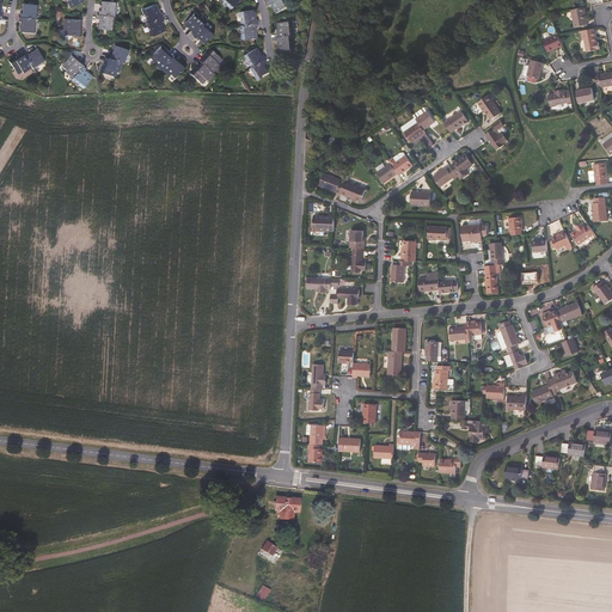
[(280,13),(292,6),(289,1),(288,2),(287,0),(273,0),(271,1),(270,2),(273,6),(275,5),(280,13)]
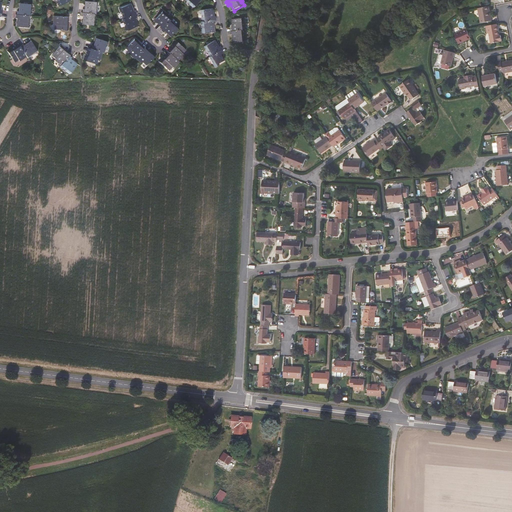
[(97,10),(97,7),(98,7),(98,2),(86,1),(85,9),(84,9),(83,13),(96,14),(97,14),(97,10)]
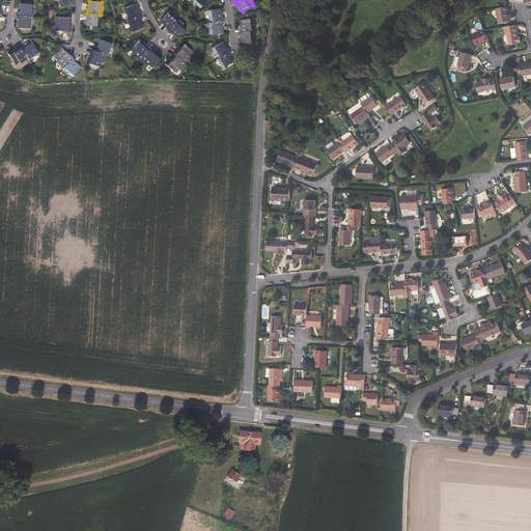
[(30,17),(31,10),(32,10),(33,5),(21,4),(21,12),(18,11),(18,16),(29,17),(30,17)]
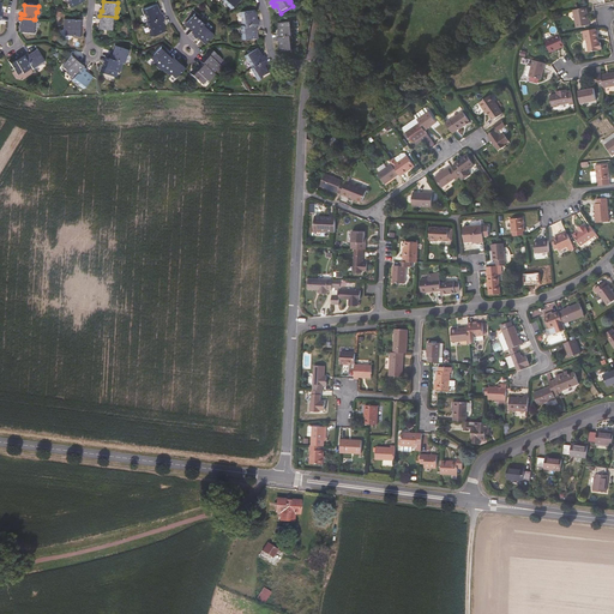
[(164,18),(162,13),(160,14),(156,5),(142,11),(144,17),(145,16),(148,23),(163,18),(164,18)]
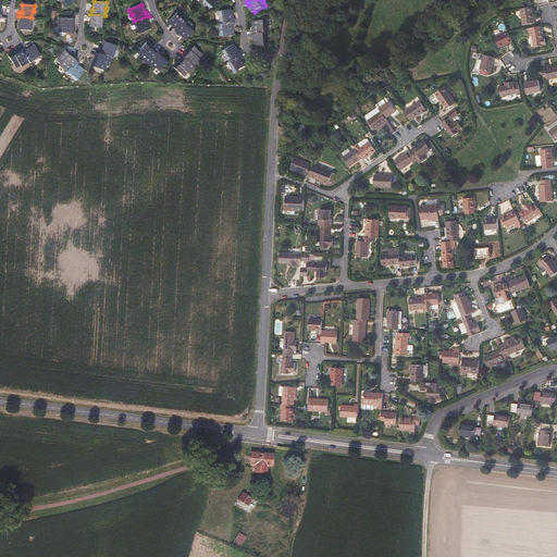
[(535,23),(532,7),(520,9),(523,25),(535,23)]
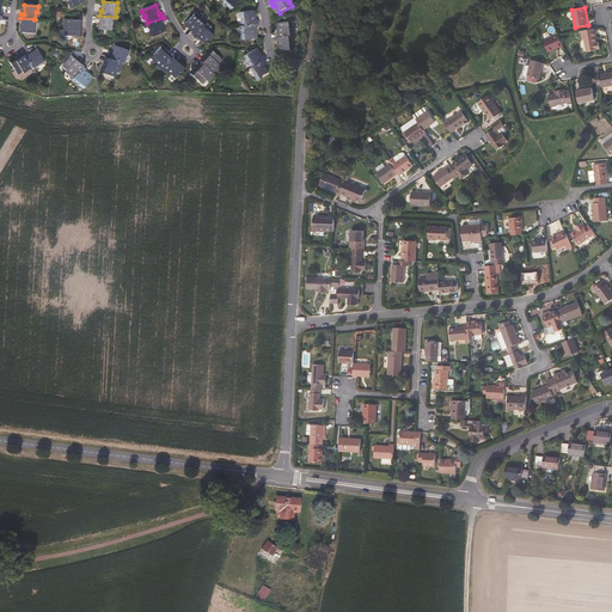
[(257,20),(256,11),(242,12),(242,17),(243,17),(244,26),(243,26),(244,35),(243,35),(243,40),(258,38),(257,29),(259,28),(258,24),(259,24),(259,19),(257,20)]
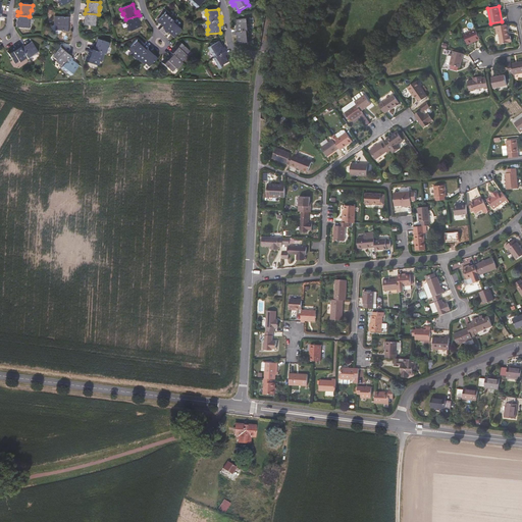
[(175,20),(169,15),(170,14),(166,11),(158,20),(164,27),(163,28),(166,31),(174,21),(175,20)]
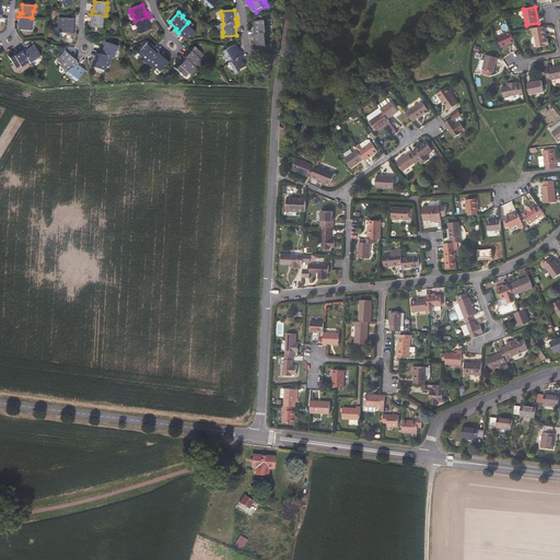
[(103,23),(104,19),(105,15),(91,14),(90,14),(90,18),(92,19),(91,27),(104,28),(105,23),(103,23)]
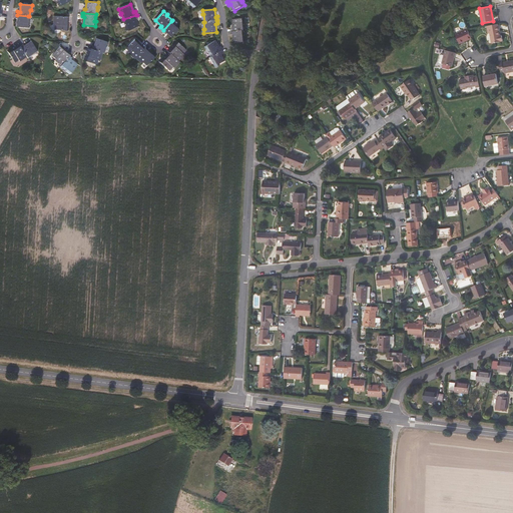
[(28,27),(29,23),(27,23),(28,16),(17,15),(16,14),(15,19),(17,19),(16,27),(28,27)]
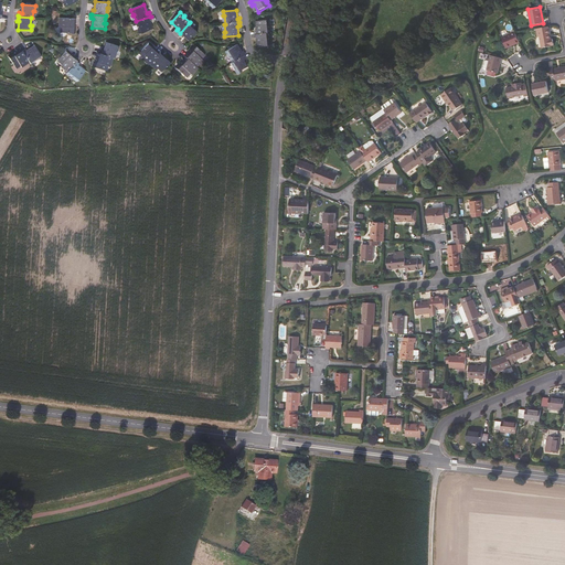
[(152,29),(149,21),(151,20),(150,17),(136,21),(135,22),(138,29),(137,30),(138,34),(152,29)]
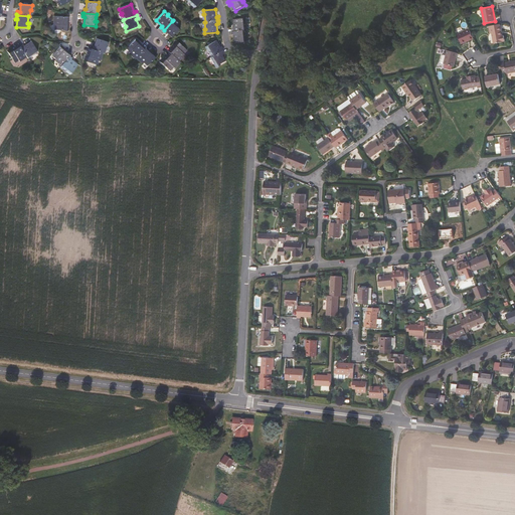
[(62,26),(63,21),(65,21),(65,17),(54,16),(54,25),(55,25),(55,30),(65,31),(66,26),(62,26)]
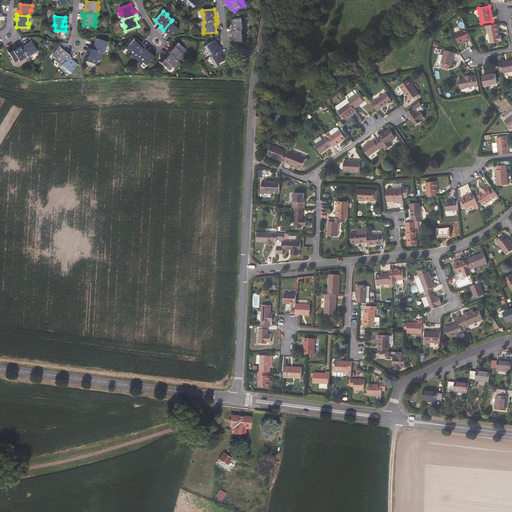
[(247,30),(246,23),(247,23),(246,18),(234,19),(235,28),(233,28),(234,31),(246,30),(247,30)]
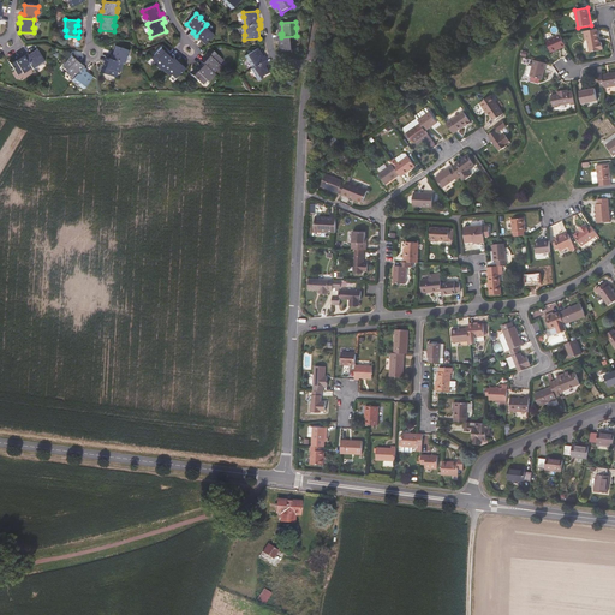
[(207,45),(216,34),(213,30),(212,30),(206,25),(196,36),(195,36),(197,40),(199,37),(207,45)]
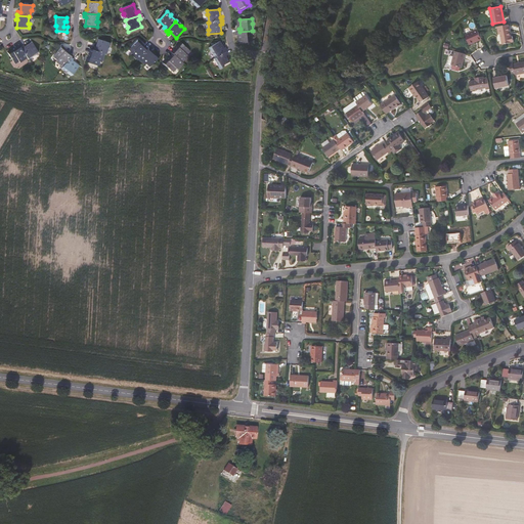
[(512,37),(510,30),(509,25),(497,27),(499,34),(501,34),(504,45),(513,43),(513,42),(515,42),(514,37),(512,37)]
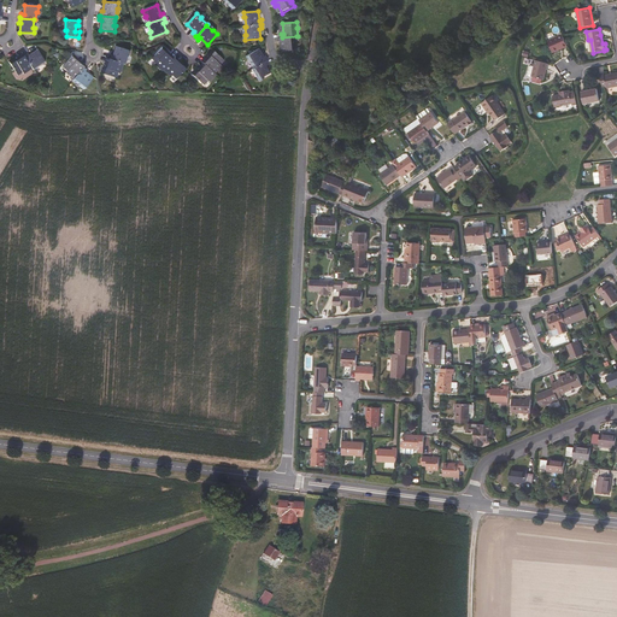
[(568,47),(564,36),(563,35),(548,41),(553,53),(568,47)]
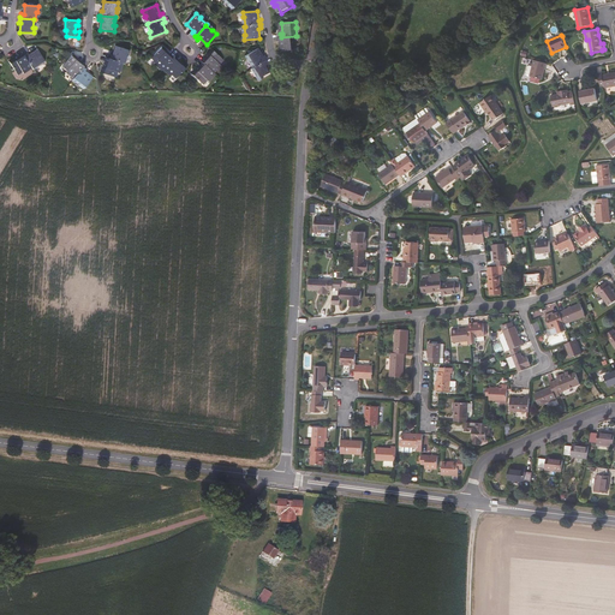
[(297,45),(296,36),(281,37),(280,37),(280,42),(282,42),(284,52),(298,51),(298,45),(297,45)]
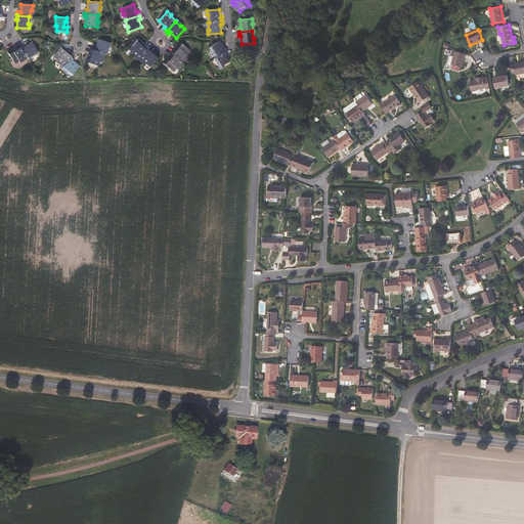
[(139,58),(148,49),(149,48),(146,45),(144,47),(141,44),(143,42),(139,39),(130,48),(134,51),(133,53),(139,58)]
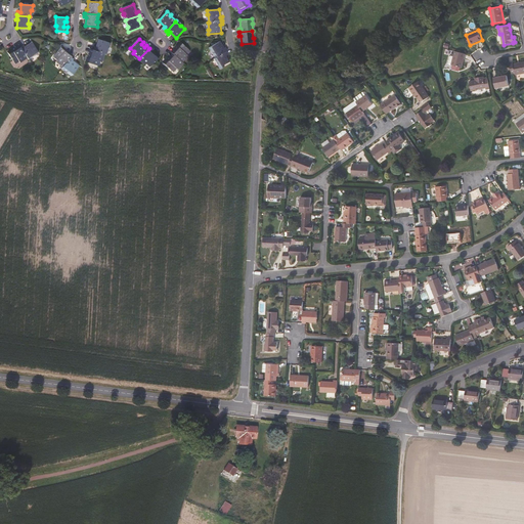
[(108,51),(110,47),(111,47),(112,43),(100,40),(97,47),(95,47),(94,51),(105,54),(107,55),(108,51)]
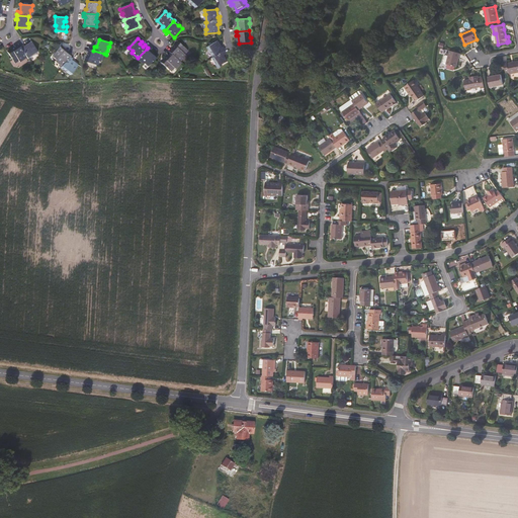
[(228,54),(226,51),(227,51),(225,48),(223,49),(219,41),(208,48),(210,52),(211,51),(214,58),(213,58),(218,64),(217,65),(220,69),(230,62),(226,55),(228,54)]
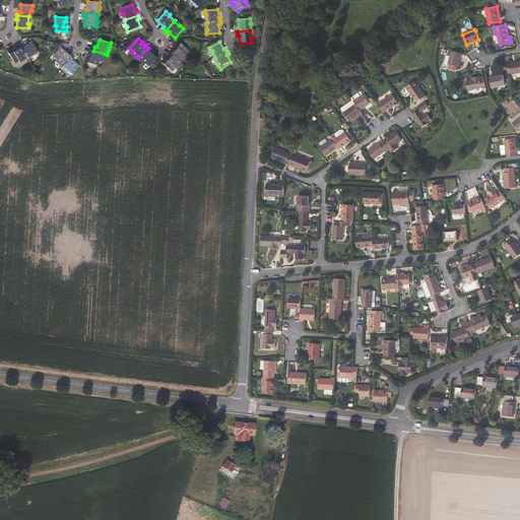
[(38,52),(30,43),(24,47),(23,46),(20,47),(26,56),(26,57),(33,53),(34,54),(38,52)]
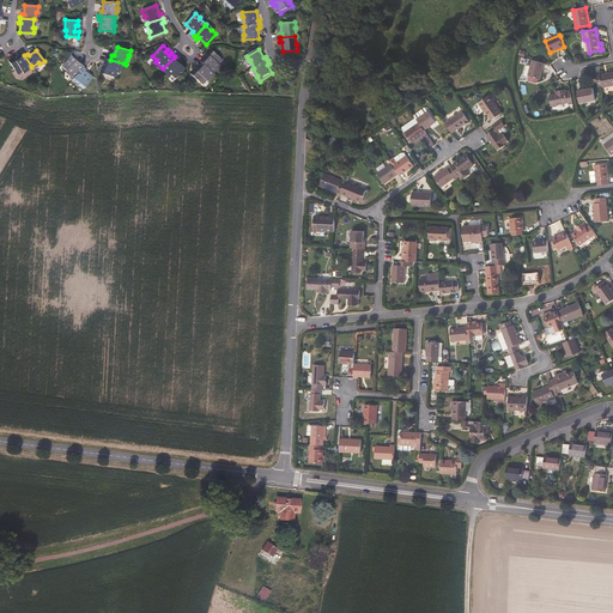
[(220,65),(225,61),(213,50),(208,54),(212,58),(208,61),(206,59),(202,62),(214,73),(216,74),(223,66),(220,65)]
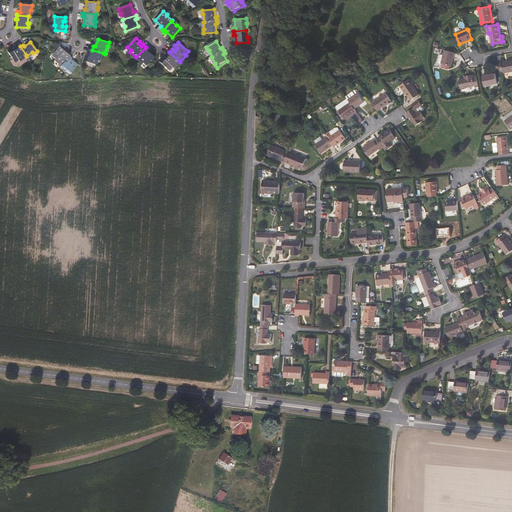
[(26,55),(20,46),(19,44),(16,46),(17,48),(12,51),(10,48),(7,51),(13,61),(17,58),(18,60),(26,55)]
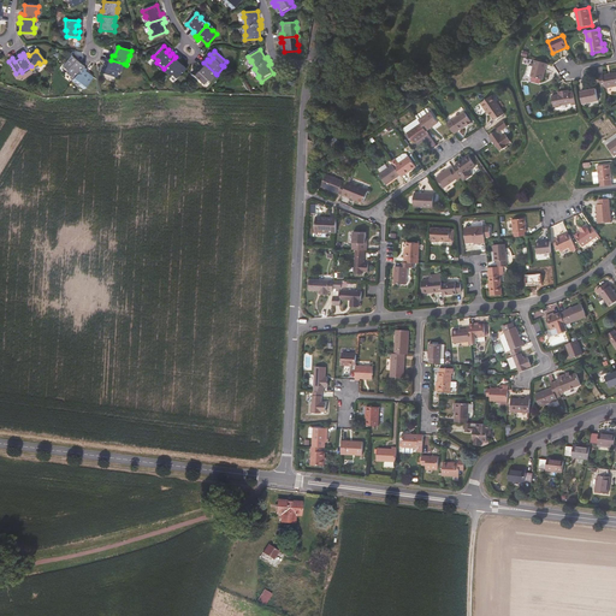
[(83,67),(84,65),(81,61),(80,64),(75,60),(77,57),(73,54),(64,65),(69,69),(67,70),(76,77),(77,73),(83,67)]
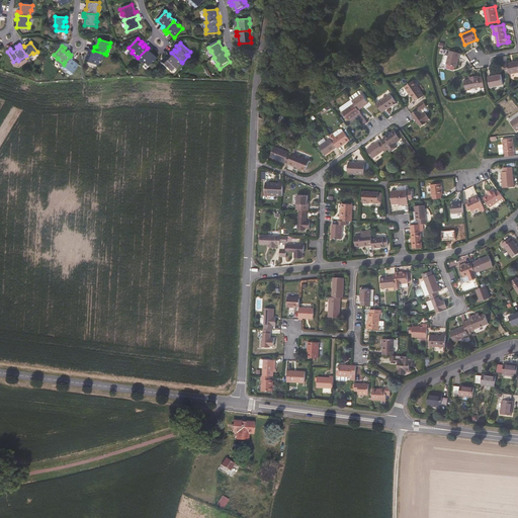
[(152,57),(148,54),(150,52),(147,49),(138,58),(138,59),(144,65),(145,64),(149,67),(158,57),(154,54),(152,57)]
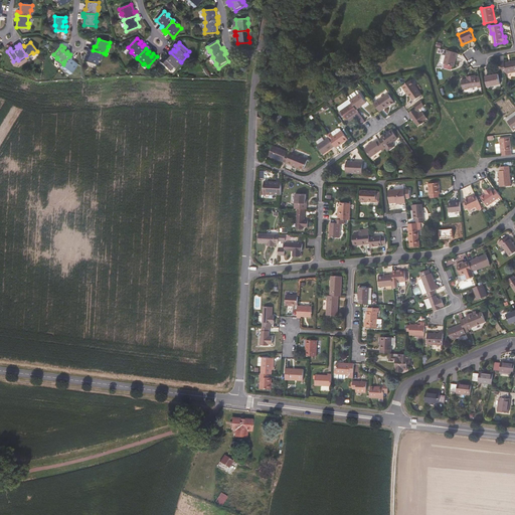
[(102,61),(104,53),(93,50),(91,49),(89,52),(92,53),(91,58),(87,57),(86,61),(99,65),(100,61),(102,61)]
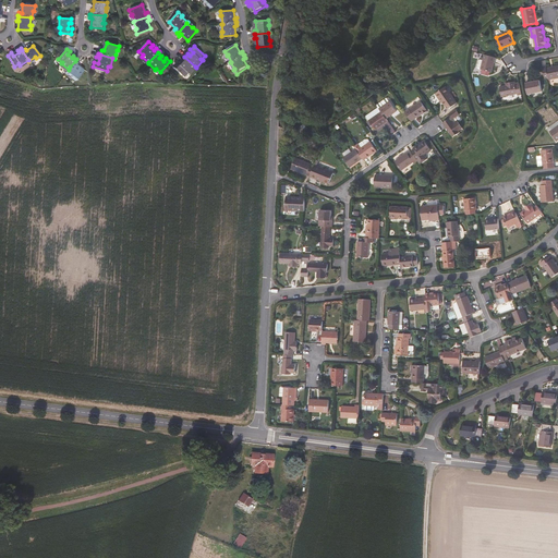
[(489,75),(490,72),(493,72),(497,58),(484,55),(483,60),(481,60),(478,61),(477,68),(478,69),(482,70),(481,74),(489,75)]
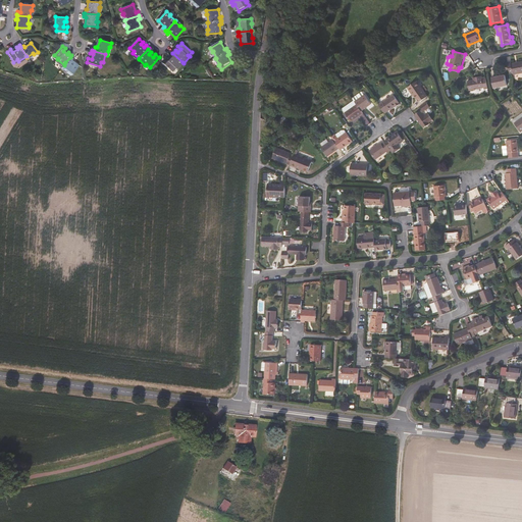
[(183,62),(172,53),(171,53),(169,55),(171,57),(168,61),(166,58),(162,62),(172,71),(175,67),(176,68),(183,62)]
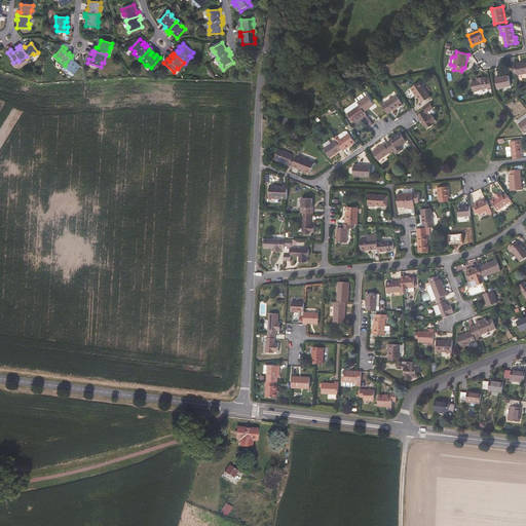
[(79,66),(73,61),(74,60),(71,58),(66,63),(65,66),(64,67),(67,69),(68,69),(70,71),(70,72),(73,74),(79,66)]
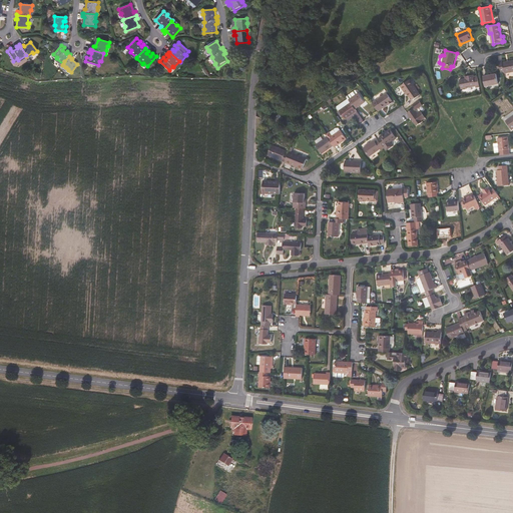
[(512,71),(512,60),(502,62),(502,61),(499,61),(501,73),(504,72),(504,73),(512,71)]
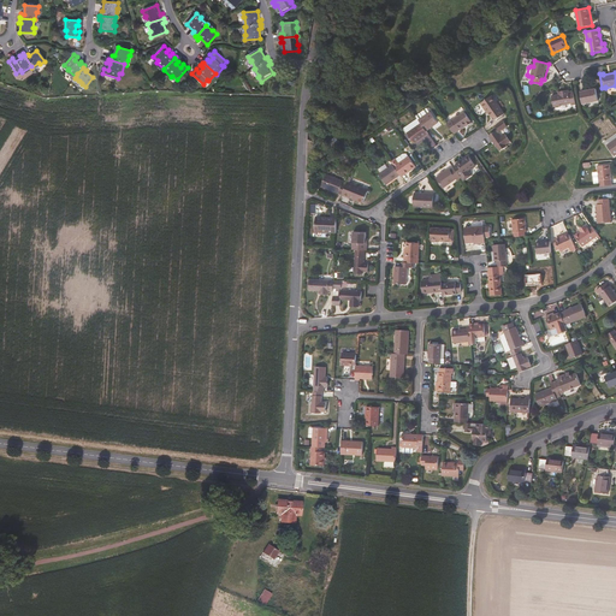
[(599,101),(597,89),(581,93),(584,104),(599,101)]
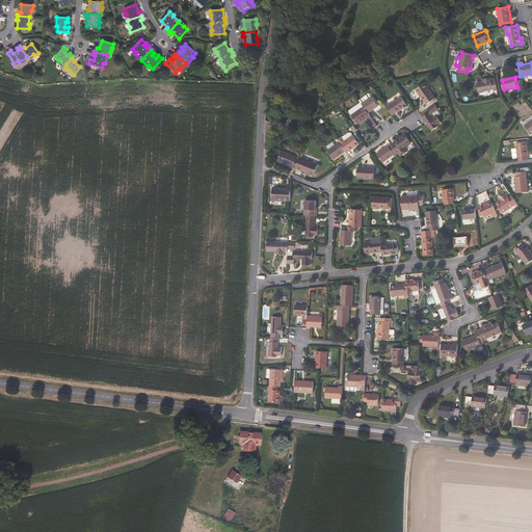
[(490,78),(485,79),(483,79),(483,82),(477,83),(478,92),(494,89),(490,78)]
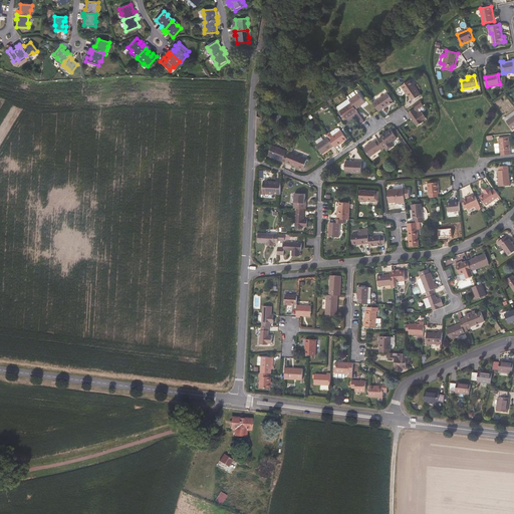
[(422,94),(412,79),(401,86),(408,95),(409,94),(413,101),(422,94)]
